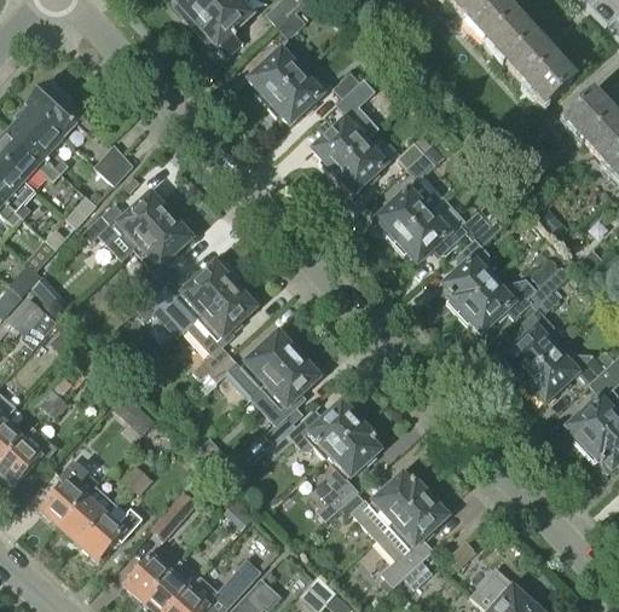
[(174,0),(173,6),(179,13),(186,13),(194,22),(218,0),(174,0)]
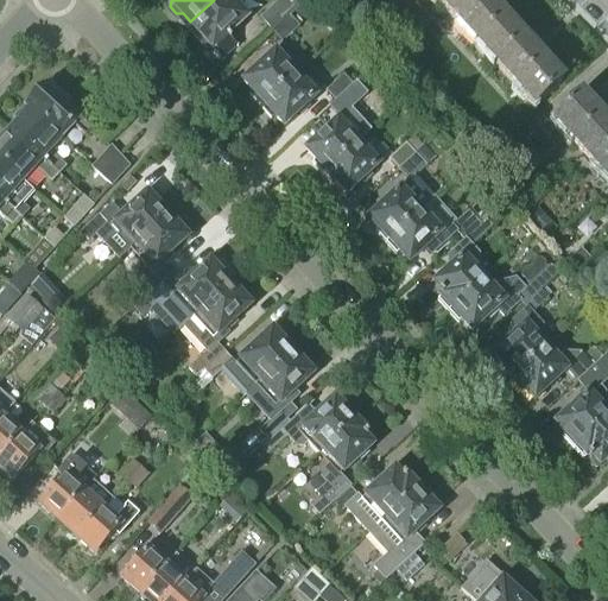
[(214,0),(190,21),(200,31),(198,38),(204,45),(211,45),(220,55),(227,48),(235,40),(229,35),(228,32),(245,17),(244,14),(248,10),(239,0),(214,0)]
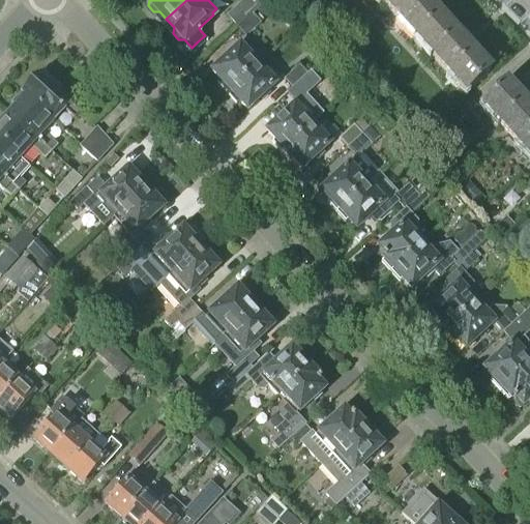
[(238,0),(226,11),(238,25),(253,11),(264,0),(238,0)]
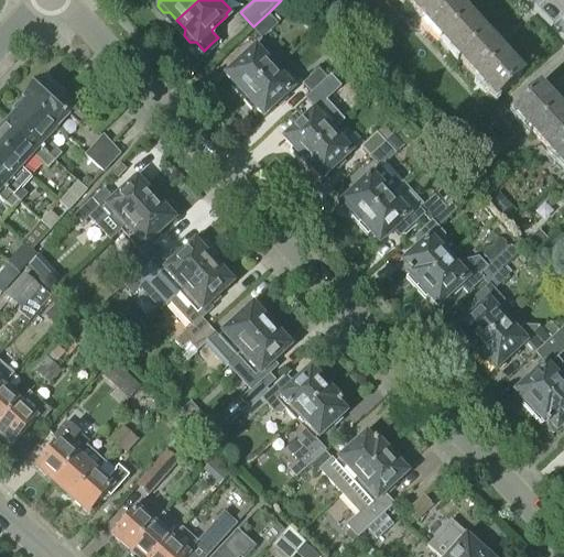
[(407,0),(420,14),(424,19),(442,37),(451,30),(468,13),(456,0),(407,0)]
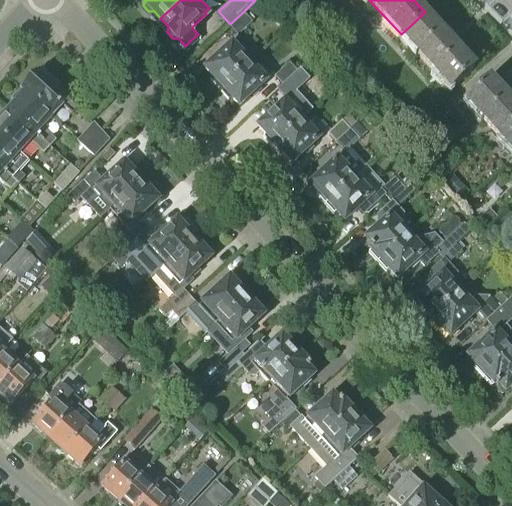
[(244,11),(230,24),(237,32),(251,19),(244,11)]
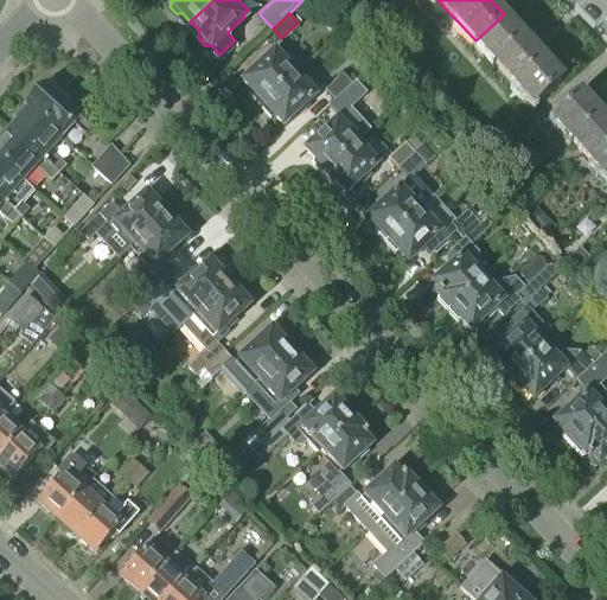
[(485,32),(475,40),(513,82),(534,104),(560,80),(562,78),(550,65),(541,56),(540,53),(537,51),(541,48),(540,46),(542,43),(537,37),(534,39),(532,38),(529,42),(526,40),(523,36),(504,14),(485,32)]
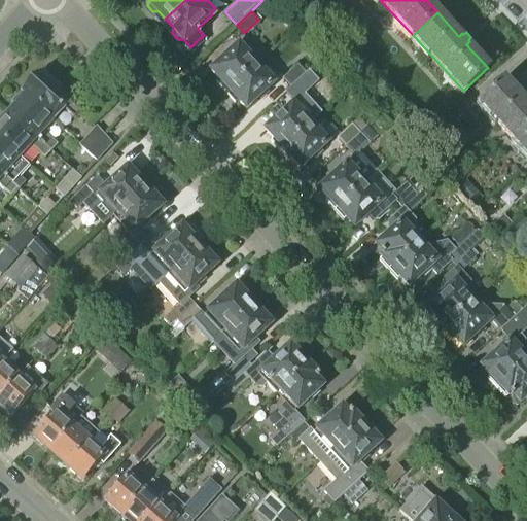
[(224,90),(255,62),(247,53),(252,47),(243,38),(211,68),(219,78),(216,80),(224,90)]
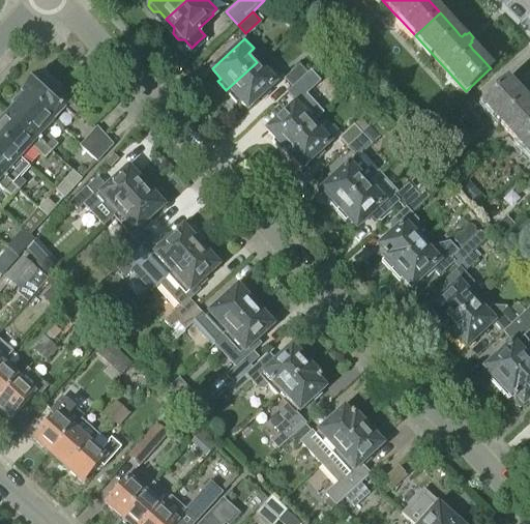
[(257,62),(226,90),(235,100),(239,97),(246,107),(280,77),(271,67),(267,73),(257,62)]
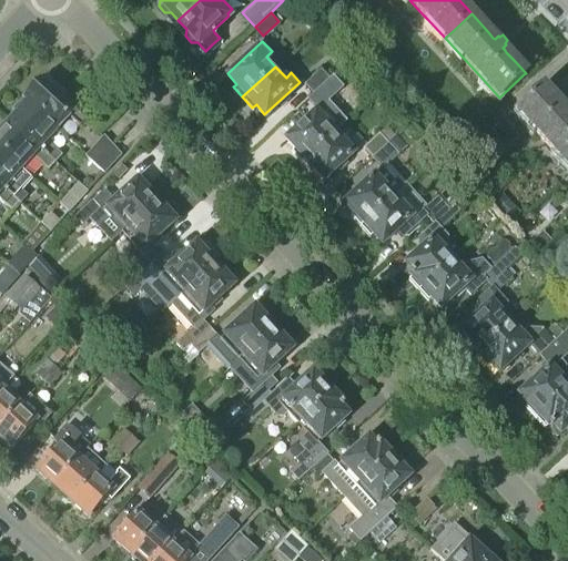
[(313,91),(330,77),(321,67),(304,81),(313,91)]
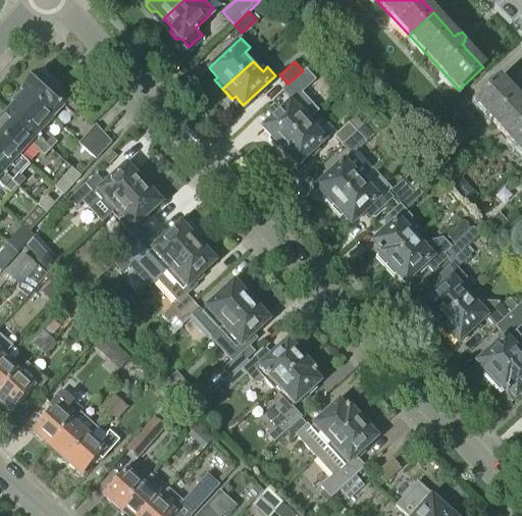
[(39,69),(21,88),(53,116),(63,105),(72,113),(80,106),(39,69)]
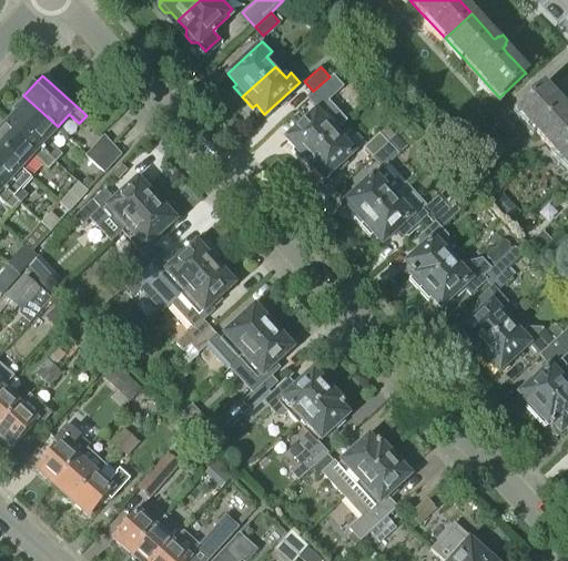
[(517,111),(567,166),(567,110),(566,112),(543,87),(517,111)]
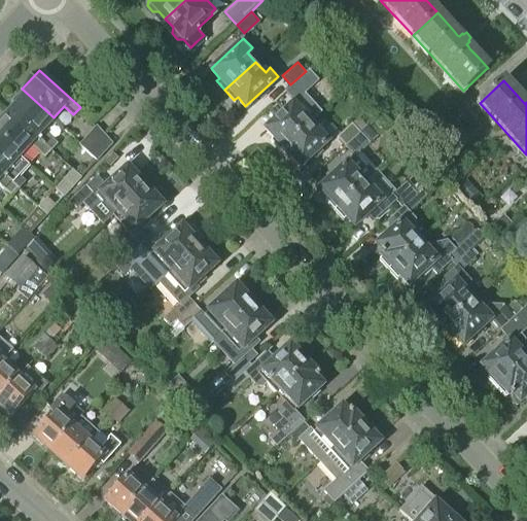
[(15,105),(9,111),(49,148),(57,140),(44,129),(54,117),(22,89),(11,101),(13,103),(15,105)]
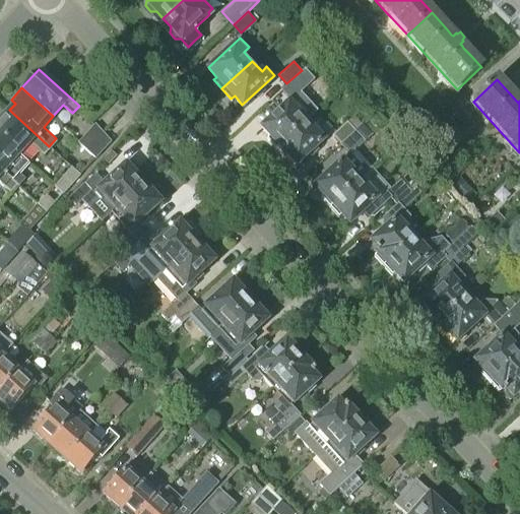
[(275,148),(306,120),(311,115),(293,95),(261,125),(270,135),(266,138),(275,148)]
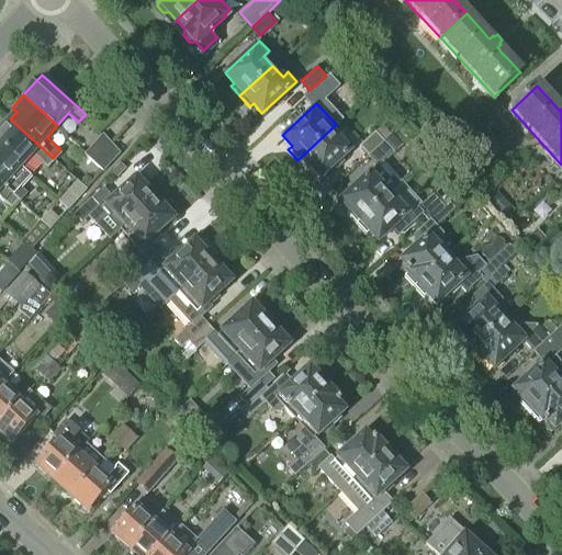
[(0,124),(0,147),(21,166),(22,165),(33,151),(47,165),(53,158),(10,119),(2,127),(1,126),(0,124)]
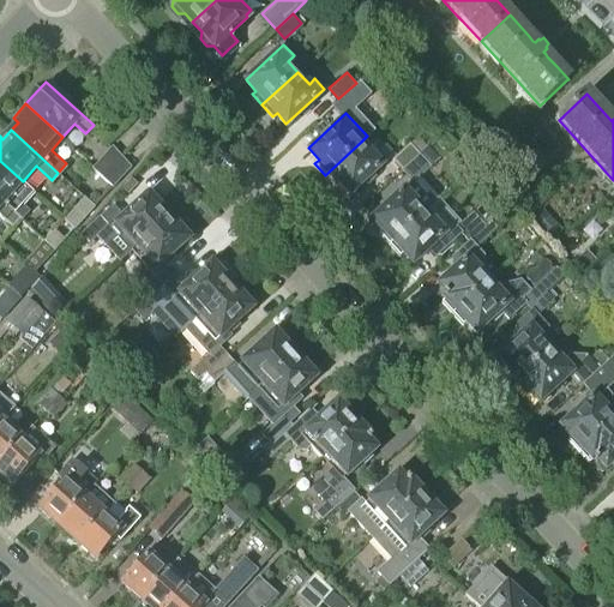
[(409,140),(392,157),(401,167),(419,150),(409,140)]
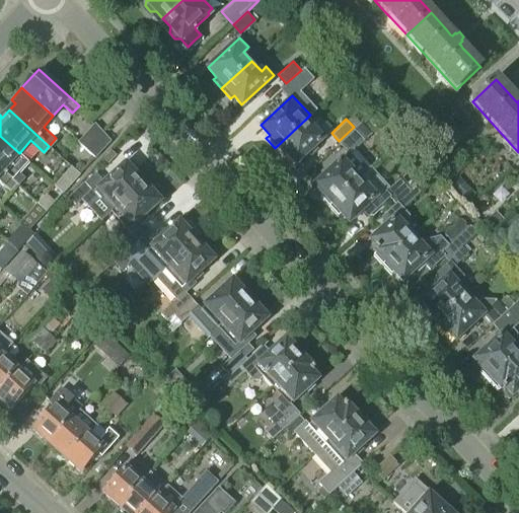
[(305,120),(275,148),(284,158),(288,154),(295,162),(326,133),(319,126),(315,130),(305,120)]
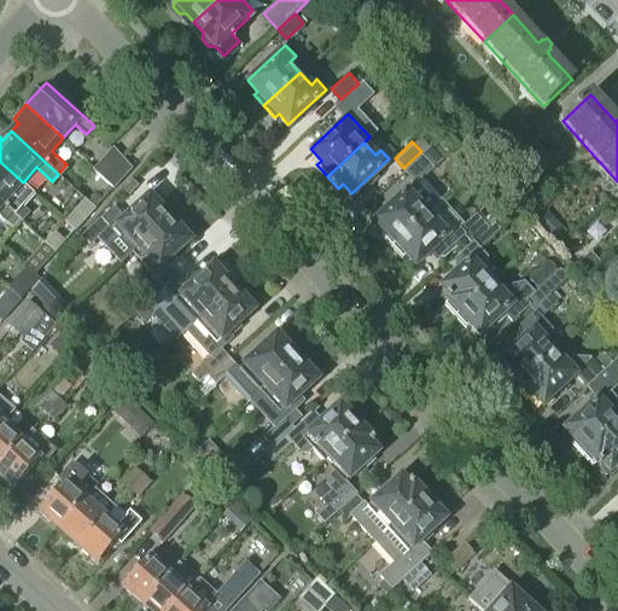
[(92,167),(104,176),(121,158),(123,155),(112,144),(92,167)]
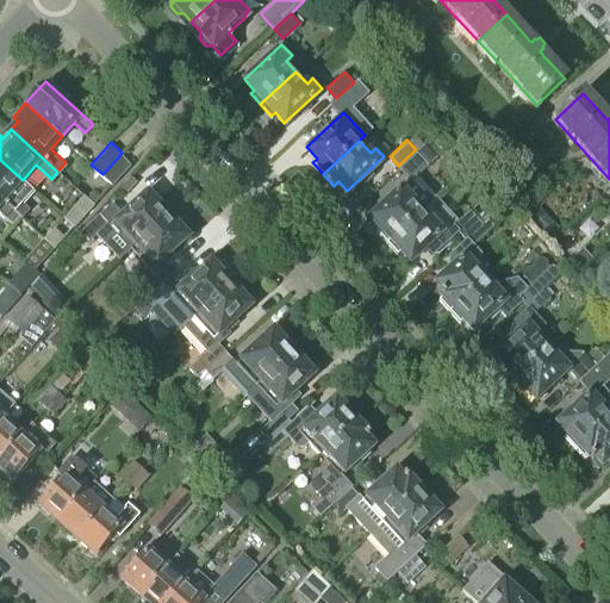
[(416,149),(398,166),(410,179),(417,173),(428,162),(416,149)]
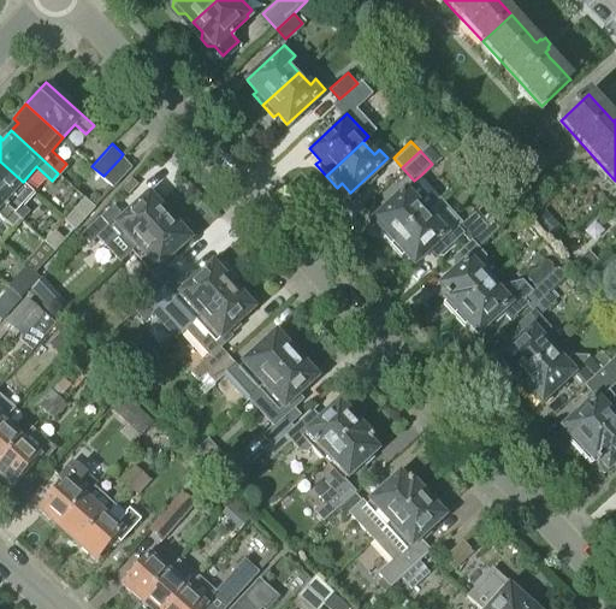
[(120,158),(104,176),(112,184),(131,164),(123,154),(120,158)]
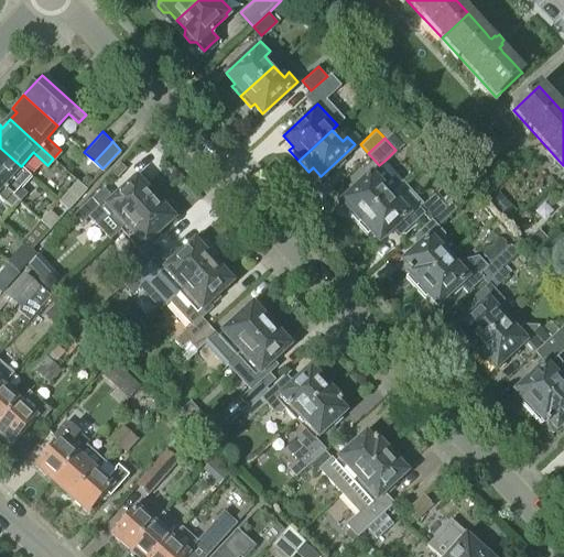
[(0,184),(17,199),(19,197),(20,198),(26,192),(21,186),(31,175),(21,166),(0,148),(0,184)]
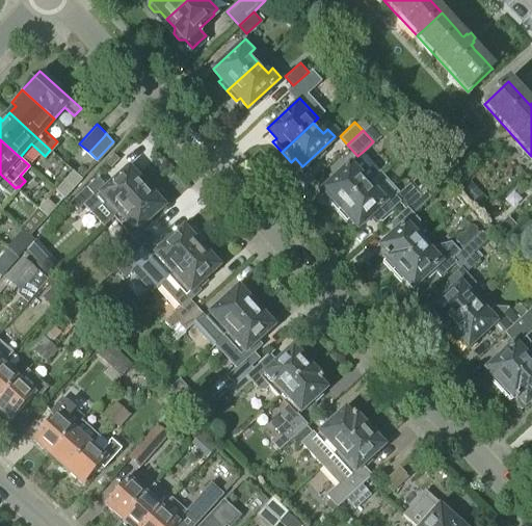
[(349,164),(322,188),(326,193),(330,198),(327,201),(337,211),(368,182),(381,169),(364,151),(357,156),(355,158),(349,164)]
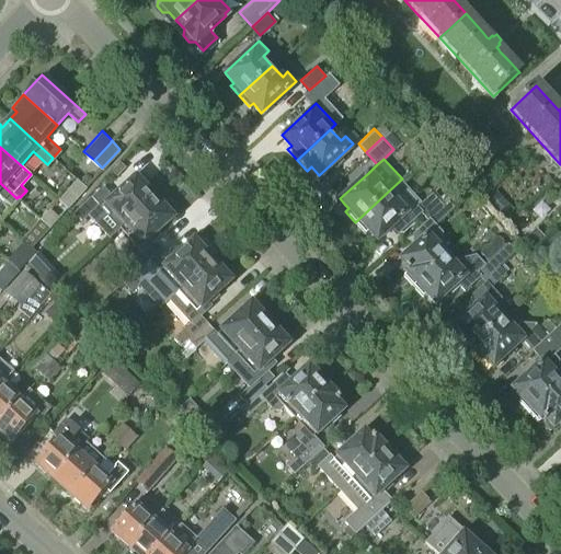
[(77,176),(57,197),(67,206),(86,185),(77,176)]
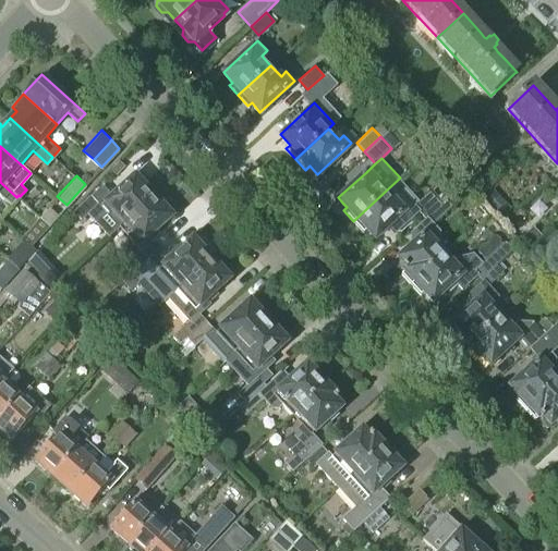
[(97,201),(88,210),(110,233),(123,222),(156,192),(148,183),(144,186),(134,175),(112,195),(101,183),(91,194),(97,201)]
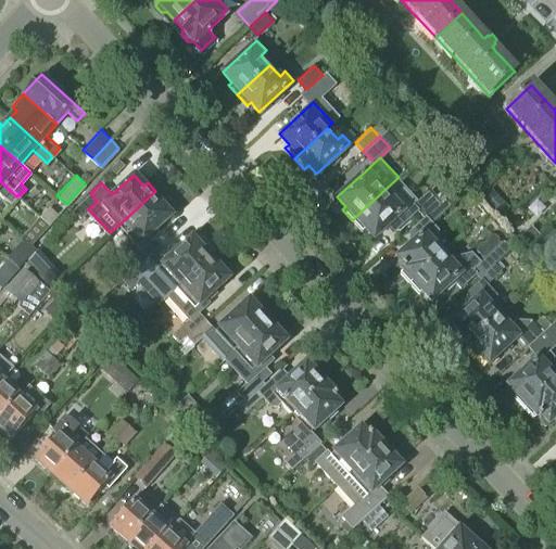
[(384,190),(352,220),(362,230),(365,227),(374,237),(386,225),(392,232),(416,209),(412,204),(418,198),(399,177),(384,190)]
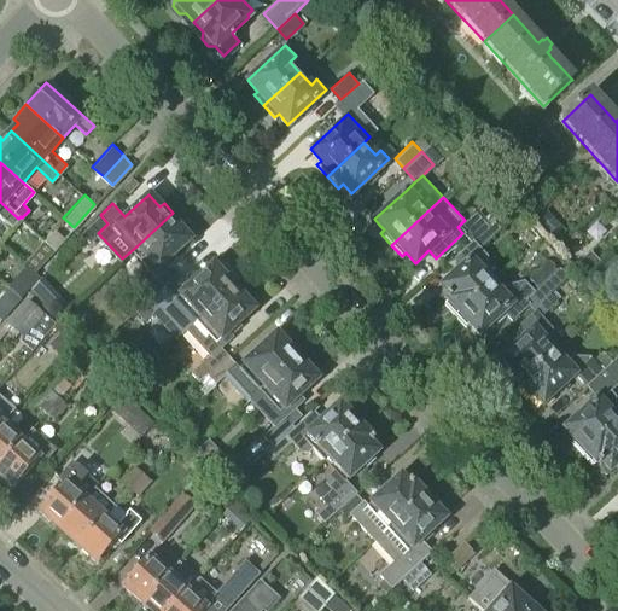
[(0,214),(12,225),(18,219),(0,202),(0,214)]
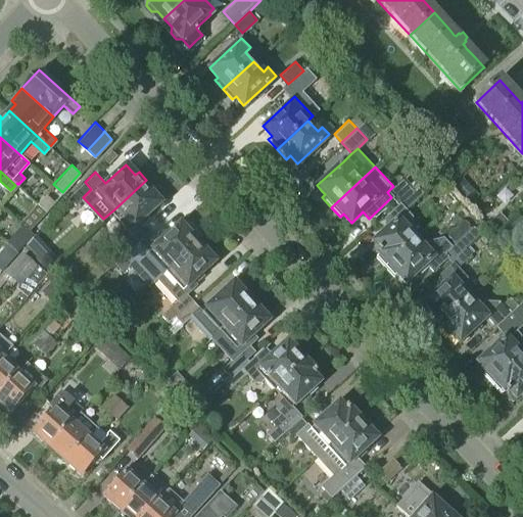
[(455,182),(463,191),(472,183),(464,174),(455,182)]
